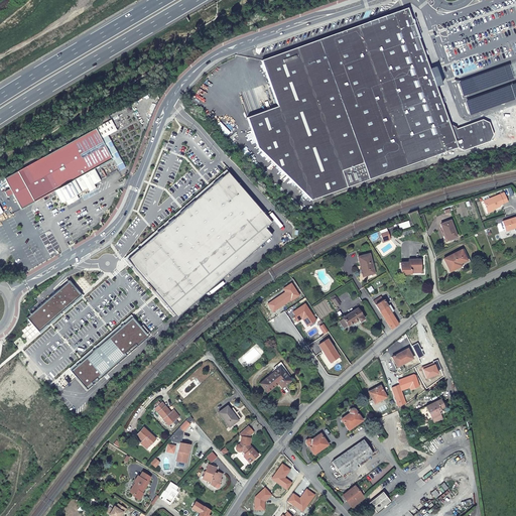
[(398,167),(406,164),(458,146),(464,149),(490,139),(493,133),(492,131),(489,121),(482,118),(479,119),(456,127),(455,125),(453,124),(450,123),(448,123),(435,85),(438,84),(441,83),(434,65),(431,66),(428,67),(420,42),(407,6),(376,17),(371,19),(261,58),(277,104),(247,115),(257,145),(311,199),(398,167)]
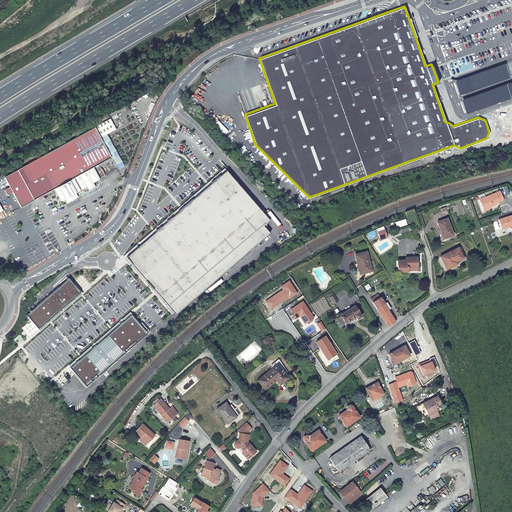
[(111,157),(118,170),(124,166),(106,134),(115,129),(110,119),(94,127),(111,157)]
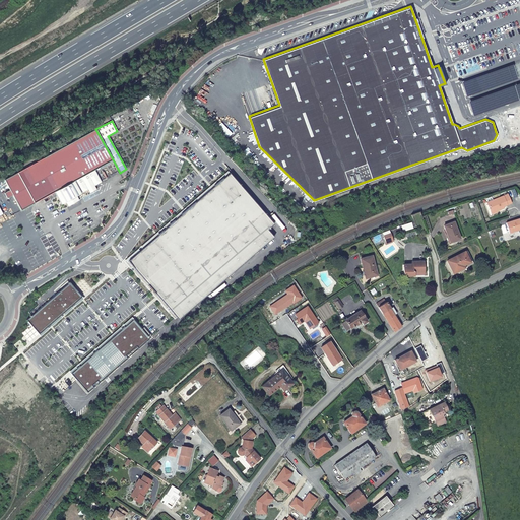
[(94,186),(102,182),(94,170),(113,159),(95,129),(4,179),(9,189),(11,194),(19,209),(54,192),(61,205),(65,202),(67,207),(78,201),(76,196),(88,190),(89,193),(96,190),(94,186)]
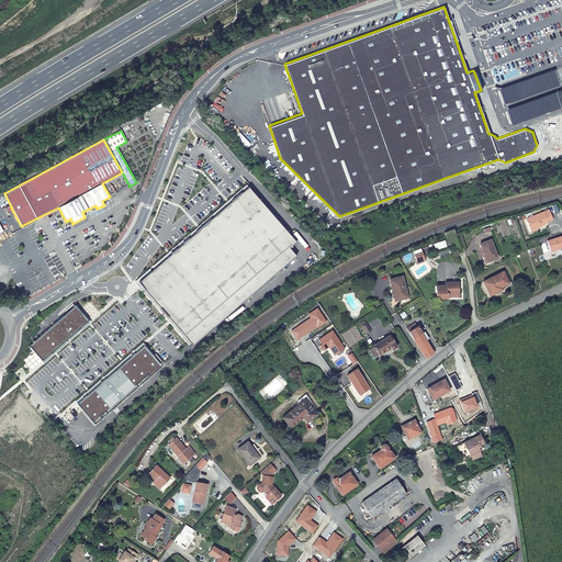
[(296,243),(247,187),(138,283),(191,344),(212,326),(214,328),(296,257),(290,248),(296,243)]
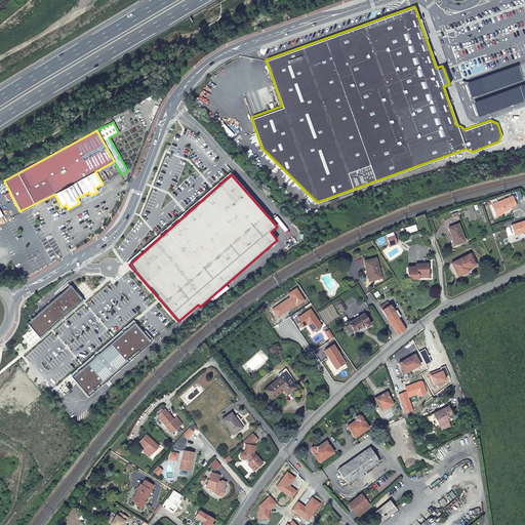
[(512,196),(491,204),(495,213),(500,211),(501,213),(505,211),(505,209),(508,208),(516,205),(512,196)]
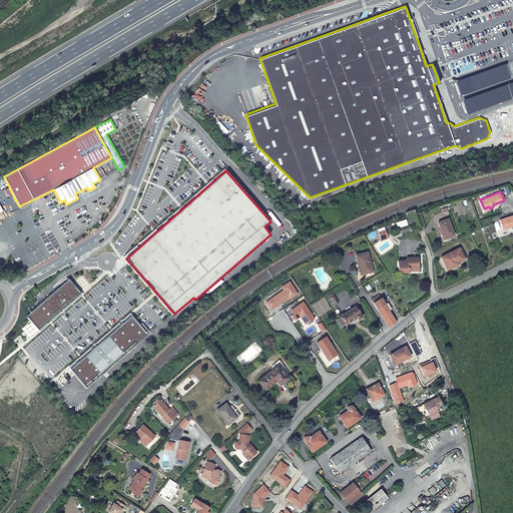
[(512,226),(512,222),(511,216),(498,220),(502,230),(512,226)]
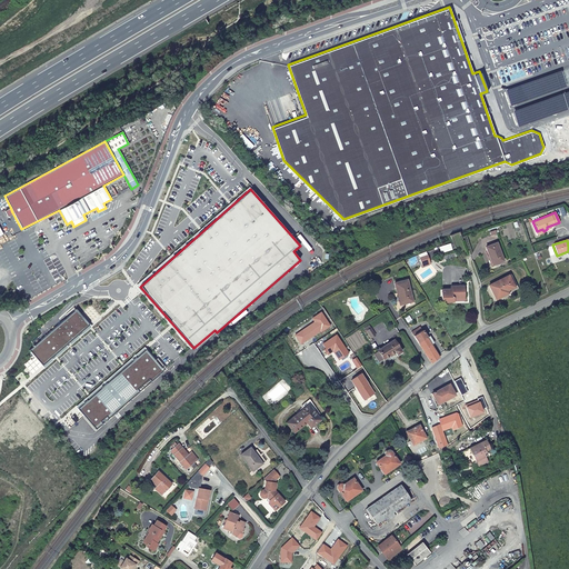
[(492,266),(502,261),(496,243),(485,248),(488,257),(489,257),(492,266)]
